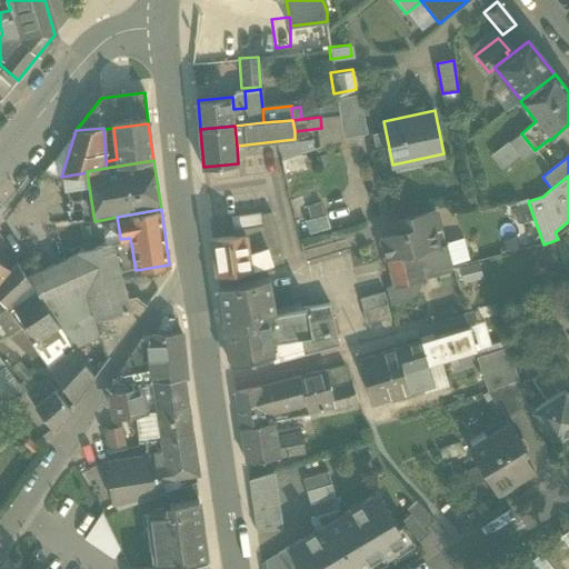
[(433,211),(397,221),(396,223),(398,233),(382,238),(381,240),(387,261),(442,246),(438,229),(439,226),(436,213),(433,211)]
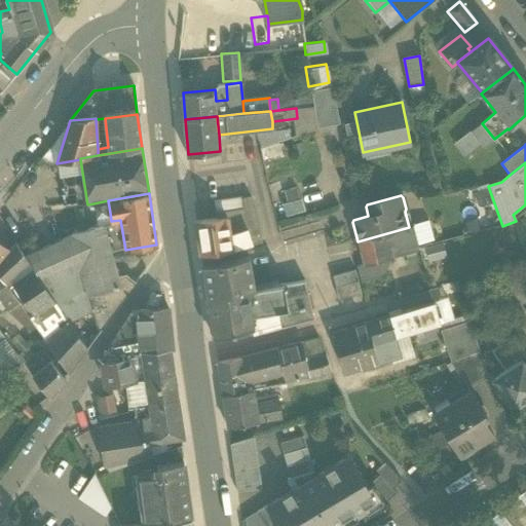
[(241,197),(214,201),(216,213),(243,209),(241,197)]
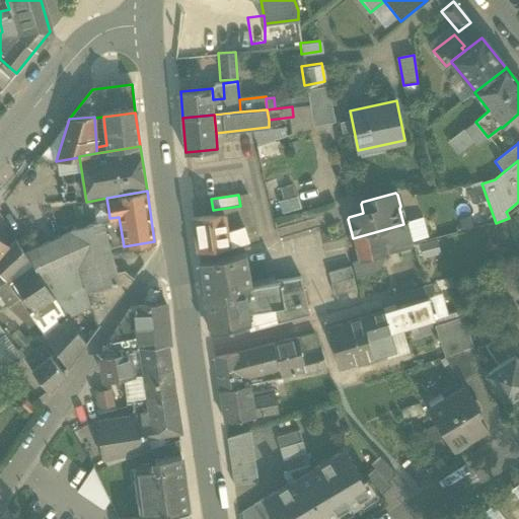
[(106,198),(92,201),(95,212),(108,210),(106,198)]
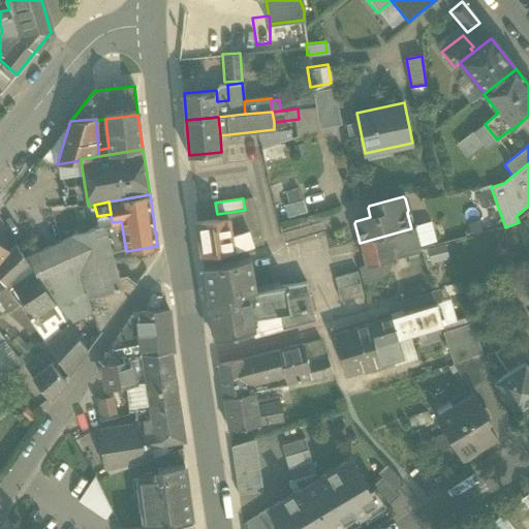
[(228,218),(197,223),(201,255),(232,251),(253,245),(248,230),(230,236),(228,218)]
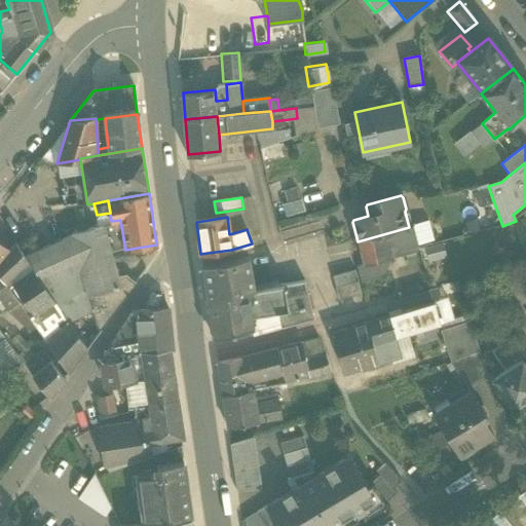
[(103,226),(92,228),(92,227),(77,232),(77,233),(73,234),(25,257),(27,261),(33,270),(43,285),(80,268),(88,296),(120,287),(118,278),(103,226)]
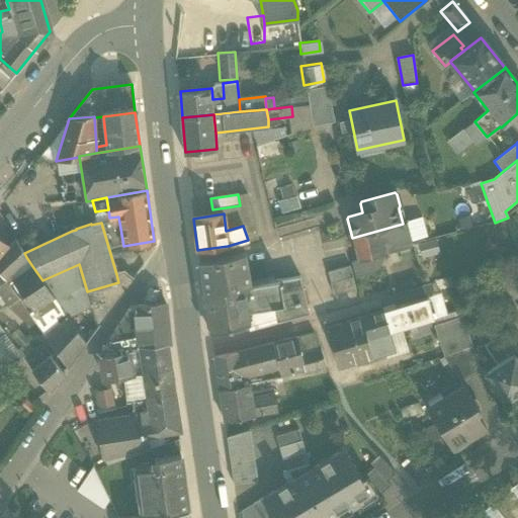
[(403,224),(352,238),(358,260),(383,254),(384,253),(411,246),(409,232),(406,223),(403,224)]
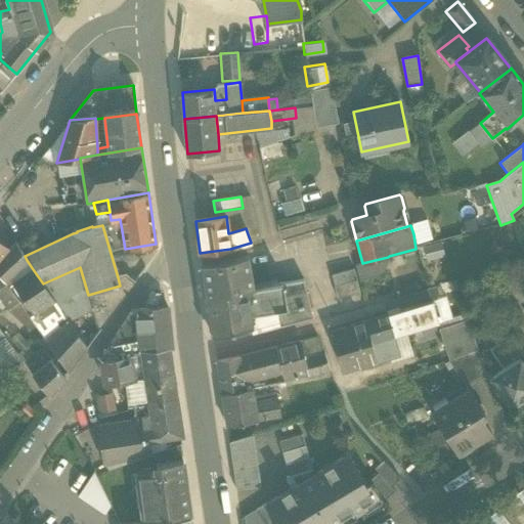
[(7,249),(0,242),(0,275),(5,280),(27,260),(25,256),(15,243),(7,249)]
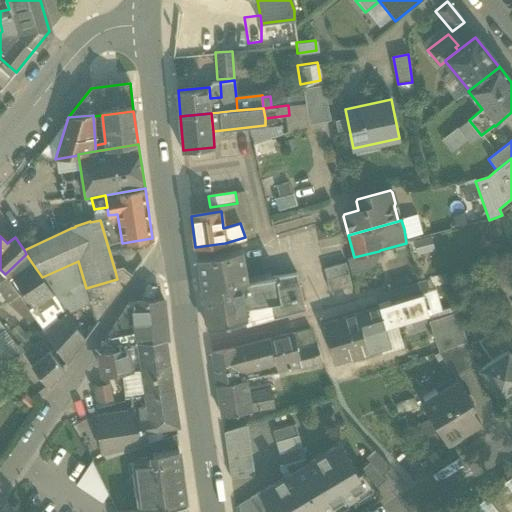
[(242,251),(197,259),(202,292),(240,284),(240,285),(248,283),(242,251)]
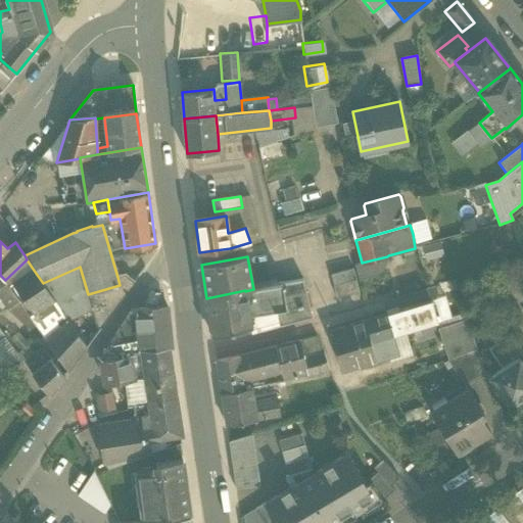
[(387,256),(362,263),(353,265),(358,278),(382,271),(387,256)]
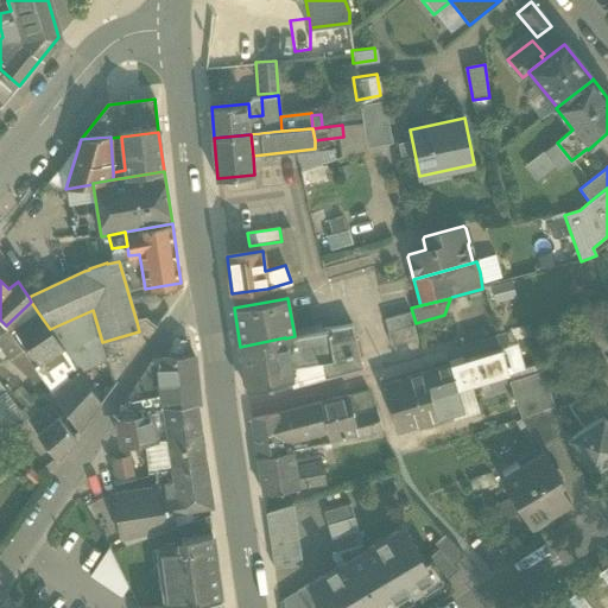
[(31,302),(6,325),(7,328),(10,331),(14,328),(38,312),(31,302)]
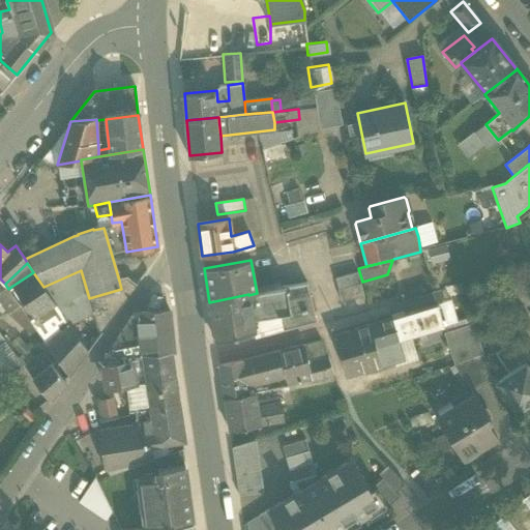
[(33,272),(12,286),(34,319),(55,304),(43,287),(33,272)]
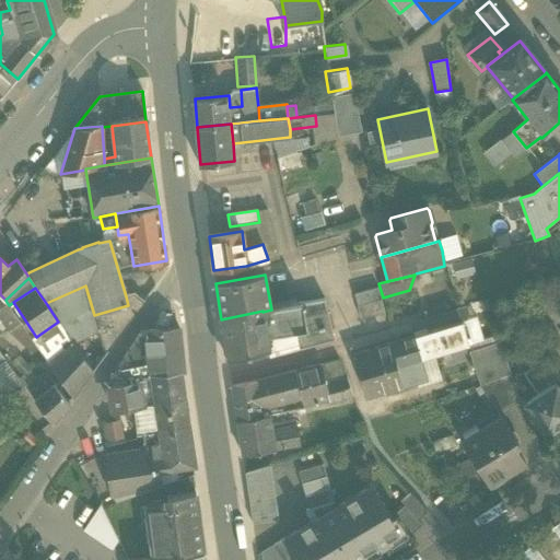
[(377,288),(353,294),(357,307),(381,301),(382,300),(377,288)]
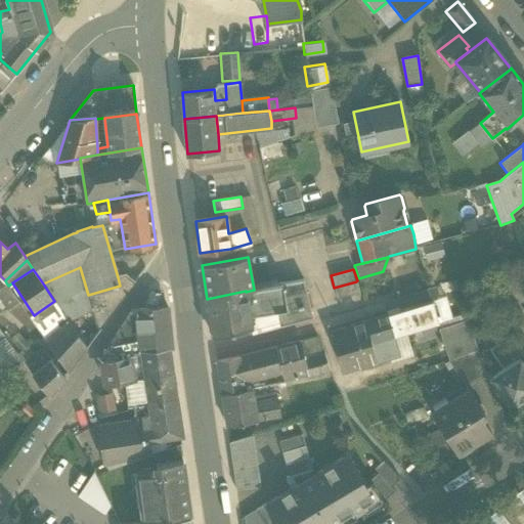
[(120,286),(88,295),(97,328),(101,326),(135,282),(125,274),(118,277),(120,286)]
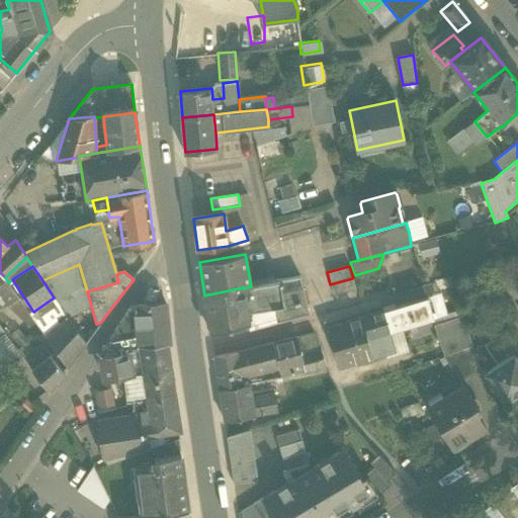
[(0,272),(0,294),(9,306),(19,298),(8,282),(6,279),(5,277),(0,272)]
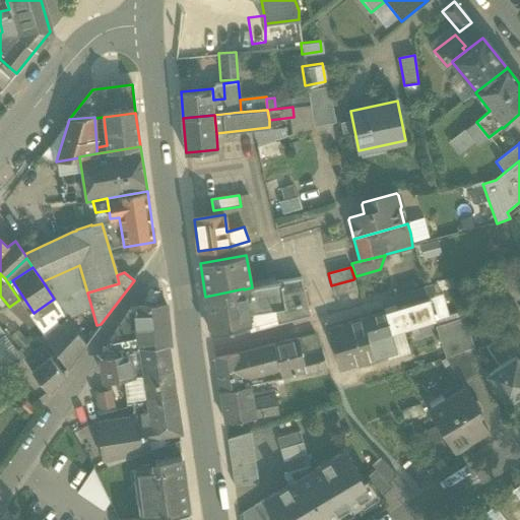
[(418,275),(406,278),(409,293),(421,289),(418,275)]
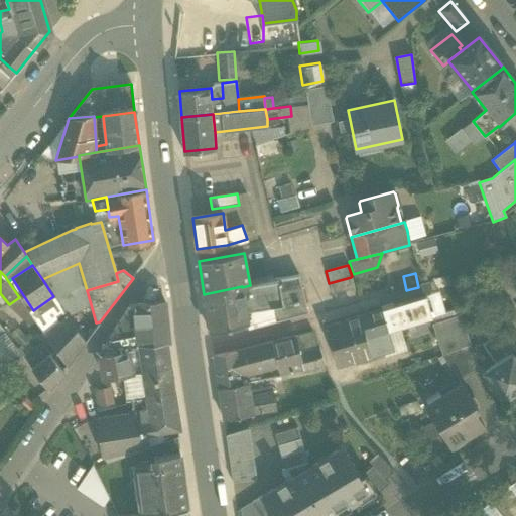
[(242,286),(204,294),(210,332),(247,323),(248,329),(307,312),(298,276),(250,285),(242,287),(242,286)]
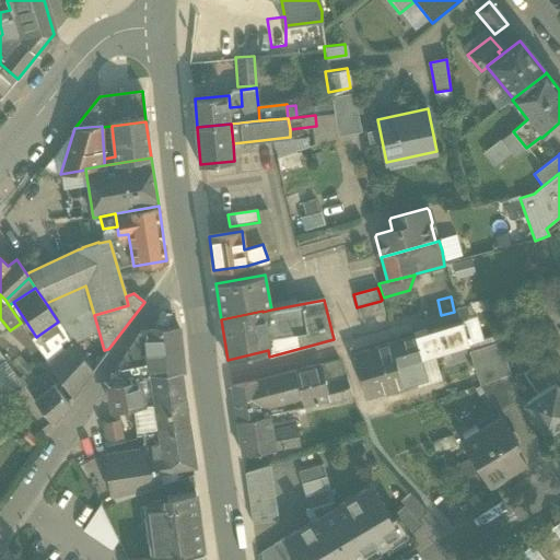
[(357,307),(360,319),(384,313),(381,301),(357,307)]
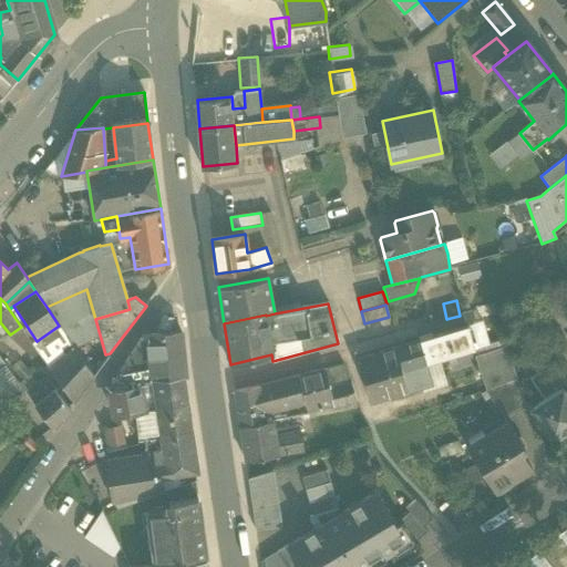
[(173,318),(164,316),(161,327),(169,329),(173,318)]
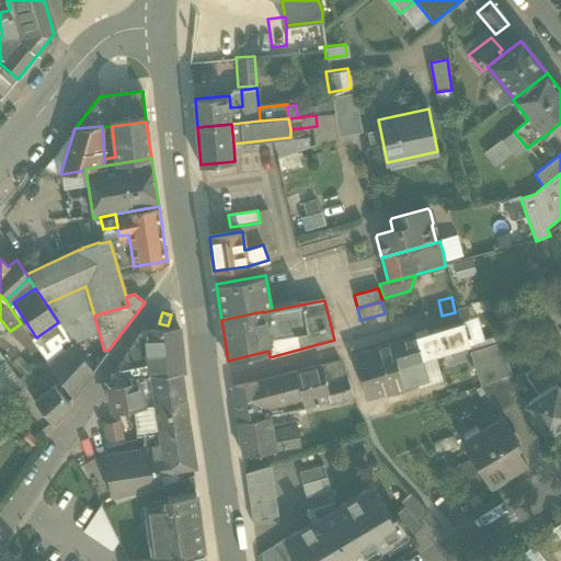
[(464,322),(415,336),(422,359),(470,344),(464,322)]
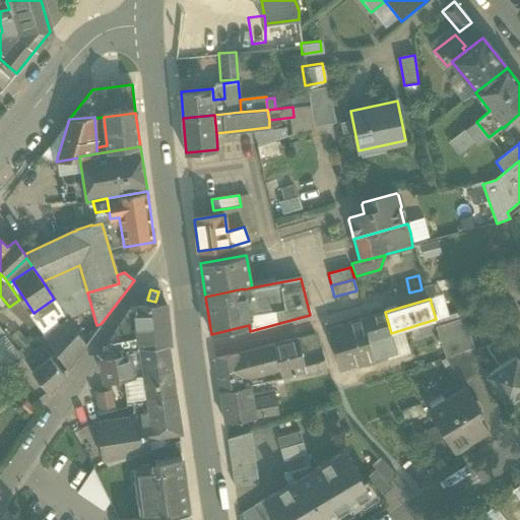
[(130,310),(110,341),(109,342),(110,343),(134,338),(133,336),(137,335),(137,329),(168,326),(166,305),(130,308),(129,310),(130,310)]
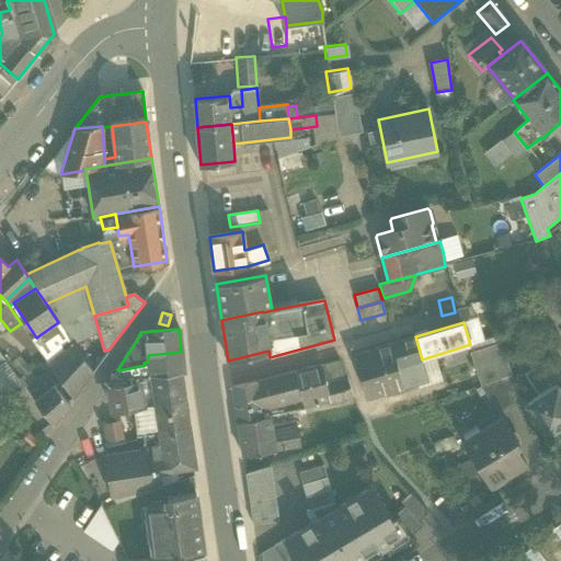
[(415,336),(390,344),(397,366),(398,366),(404,388),(428,381),(422,359),(415,336)]
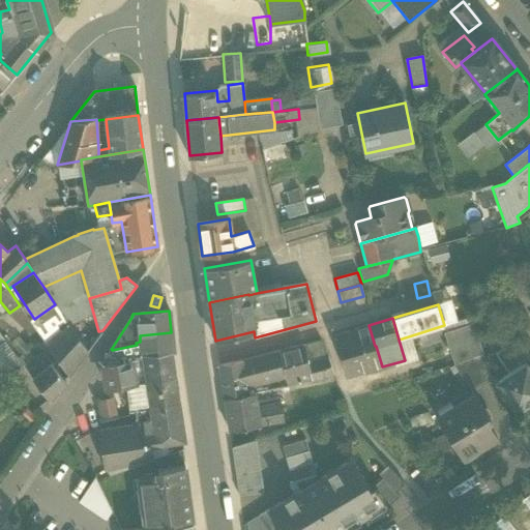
[(473,324),(444,334),(454,364),(483,355),(473,324)]
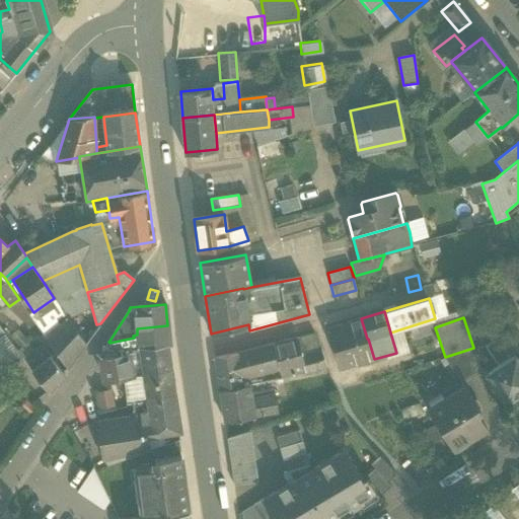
[(518,337),(518,336),(507,317),(497,323),(509,343),(518,337)]
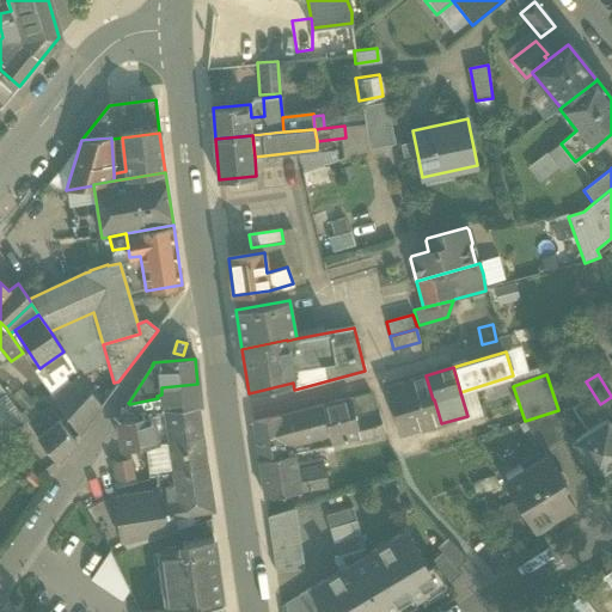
[(101,405),(80,375),(53,398),(79,434),(101,405)]
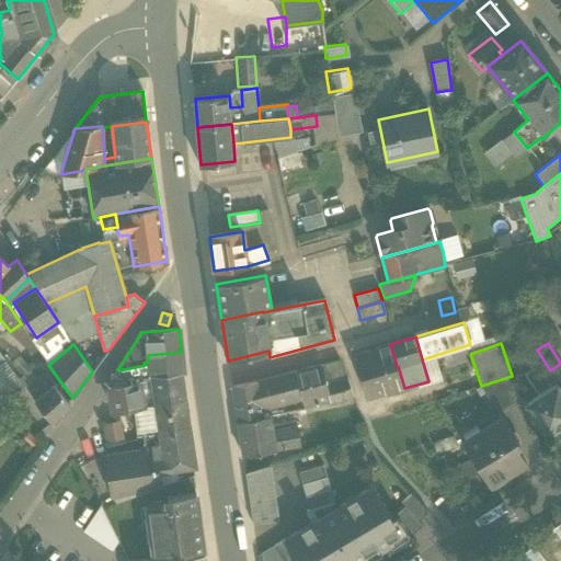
[(390,344),(355,355),(369,400),(404,389),(404,388),(398,366),(397,366),(390,344)]
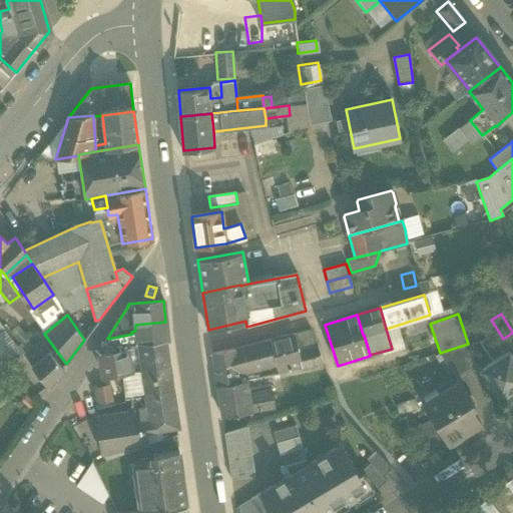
[(108,339),(111,352),(126,349),(136,346),(136,345),(167,342),(165,322),(135,325),(135,331),(131,332),(132,334),(108,339)]
